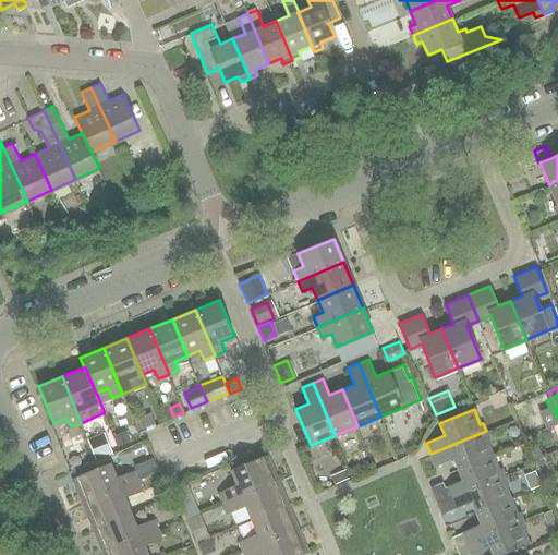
[(150,411),(133,418),(137,429),(155,422),(150,411)]
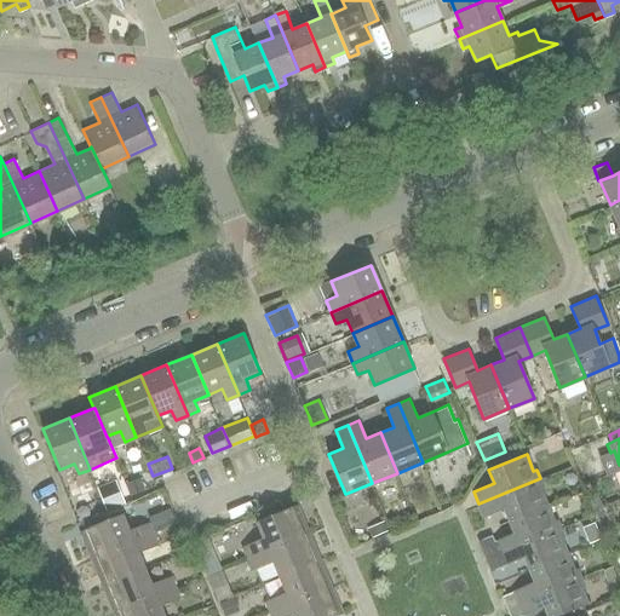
[(131,495),(144,489),(139,477),(126,483),(131,495)]
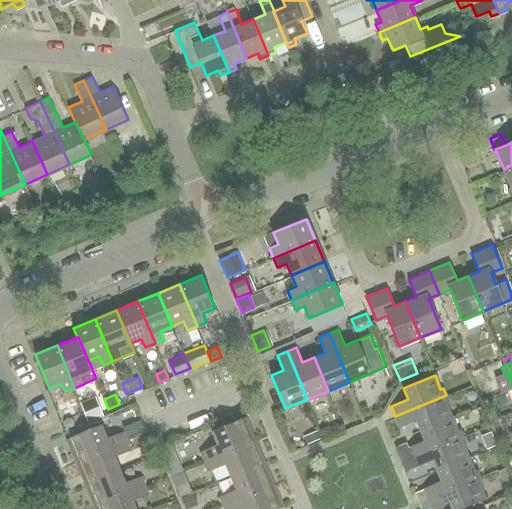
[(449,401),(446,395),(395,416),(399,425),(416,418),(420,429),(451,416),(446,402),(449,401)]
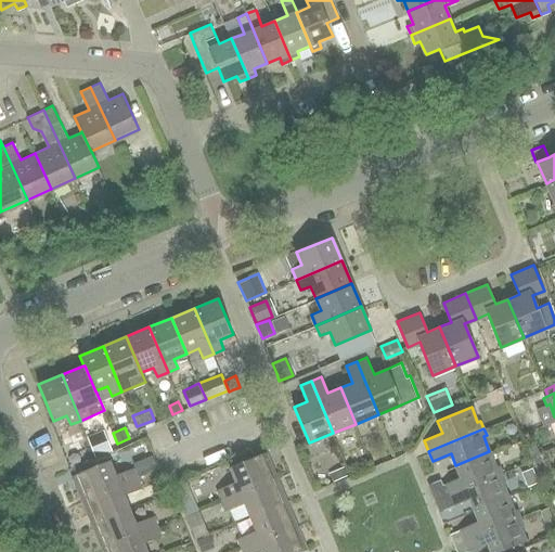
[(95,456),(112,449),(104,431),(88,437),(95,456)]
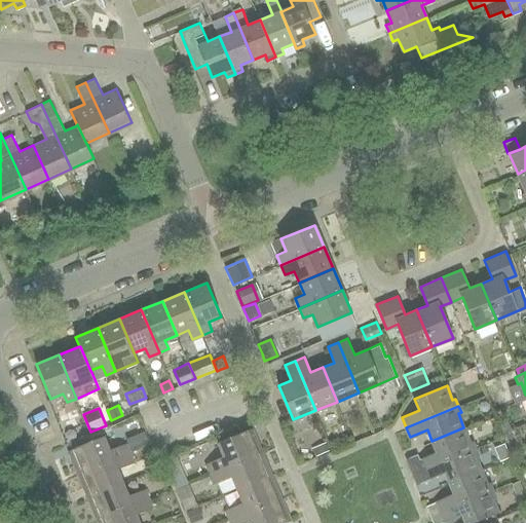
[(207,463),(211,473),(262,451),(252,427),(218,442),(223,456),(207,463)]
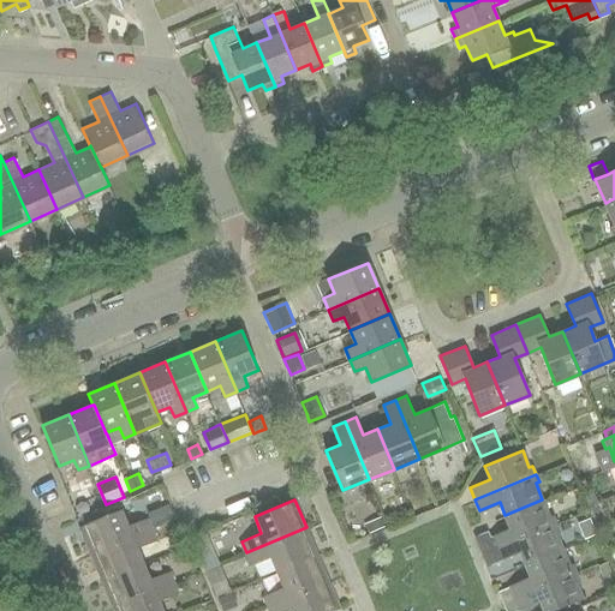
[(483,552),(556,522),(553,515),(549,516),(542,499),(505,515),(511,528),(490,537),(488,529),(476,535),(483,552)]
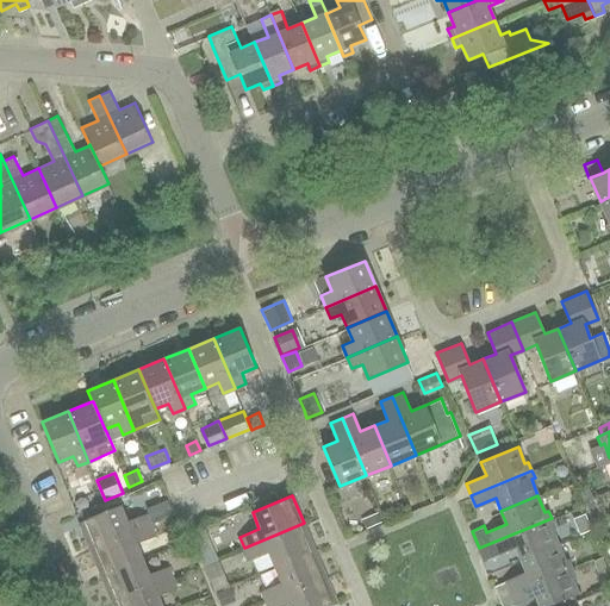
[(584,499),(586,504),(595,523),(603,519),(593,495),(584,499)]
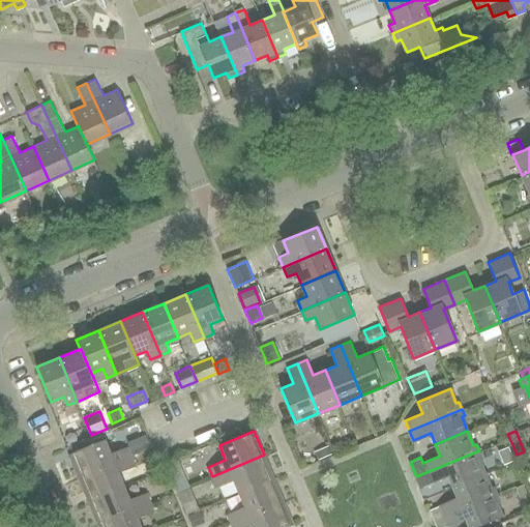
[(79,476),(130,456),(126,446),(110,452),(104,439),(69,454),(79,476)]
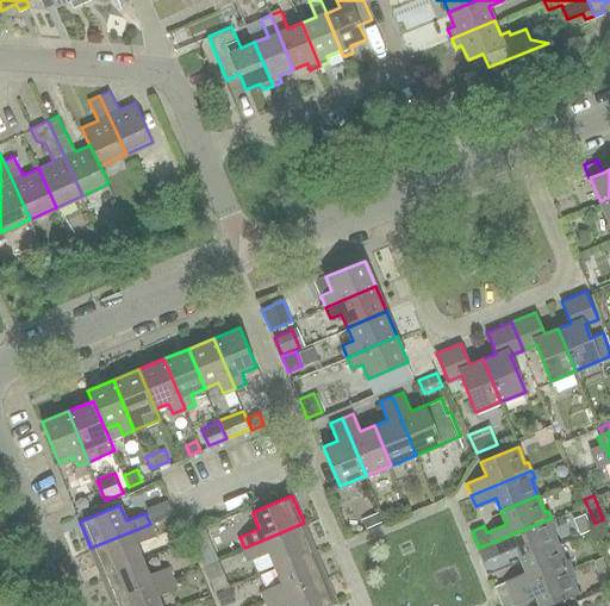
[(383,520),(379,512),(362,518),(366,528),(383,520)]
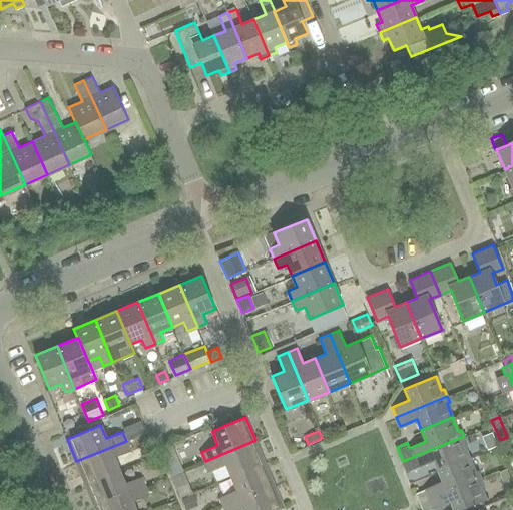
[(466,442),(464,436),(403,461),(407,471),(433,460),(438,471),(469,458),(463,444),(466,442)]
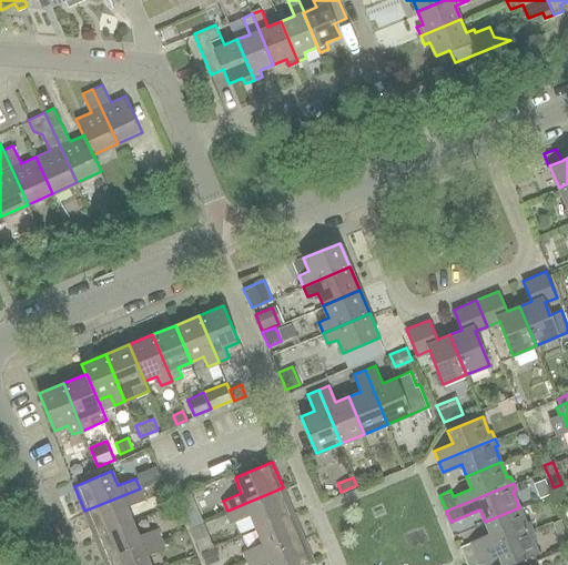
[(293,512),(283,487),(227,511),(231,521),(250,513),(255,527),(293,512)]
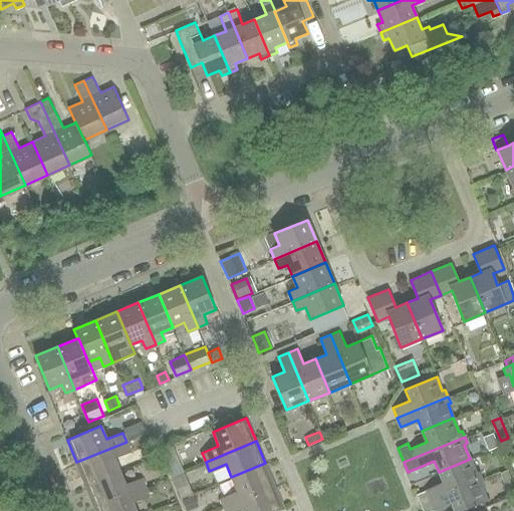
[(131,451),(126,442),(76,462),(85,485),(119,471),(113,458),(131,451)]
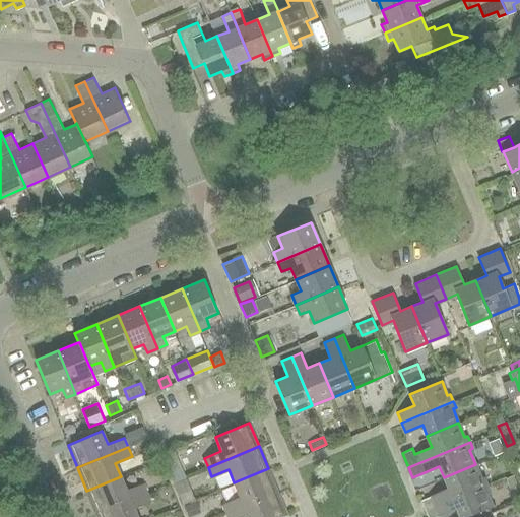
[(179,450),(164,456),(165,458),(170,470),(183,465),(184,464),(179,450)]
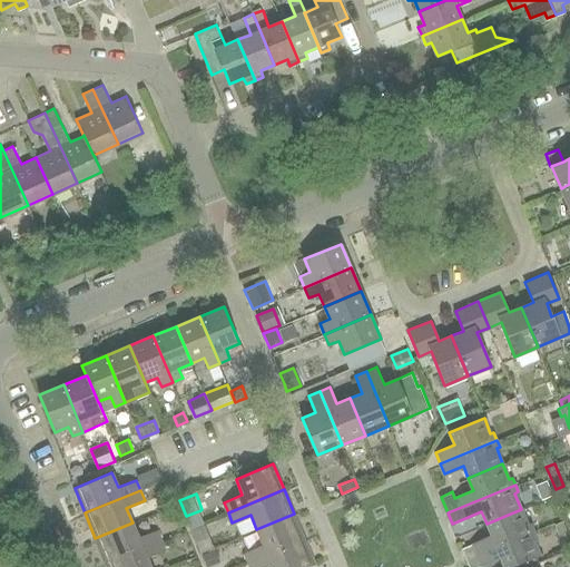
[(478,554),(533,530),(531,522),(528,524),(521,509),(487,524),(491,535),(473,543),(478,554)]
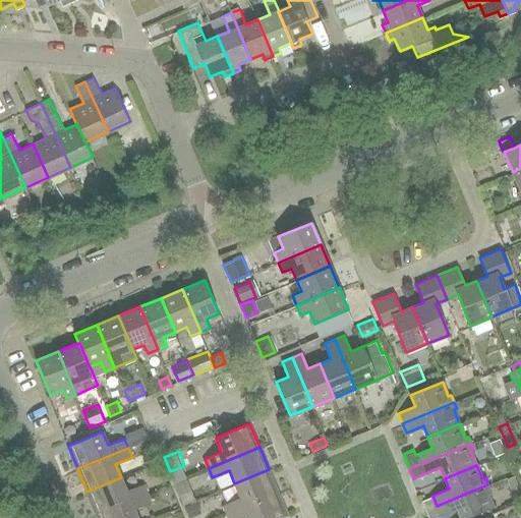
[(183,466),(170,471),(175,483),(186,478),(187,478),(183,466)]
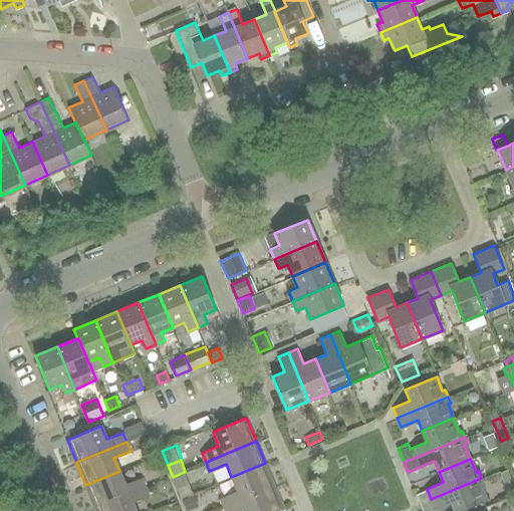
[(274,485),(265,463),(231,477),(237,490),(220,497),(224,506),(274,485)]
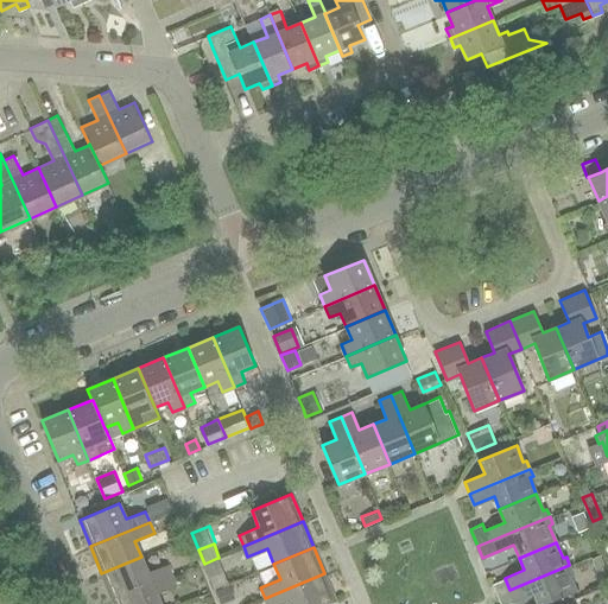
[(597,571),(607,567),(601,554),(593,558),(597,571)]
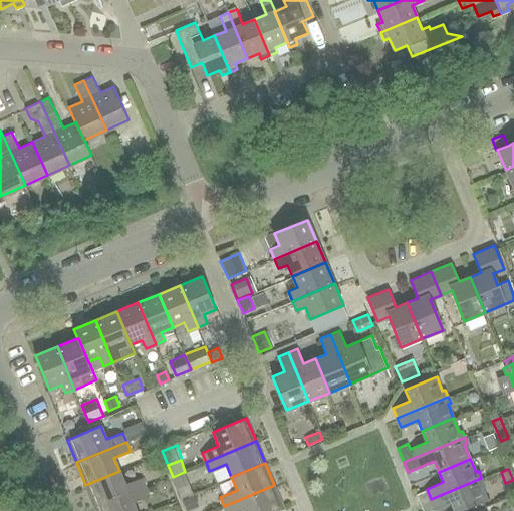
[(94,507),(146,486),(142,477),(124,484),(119,471),(85,485),(94,507)]
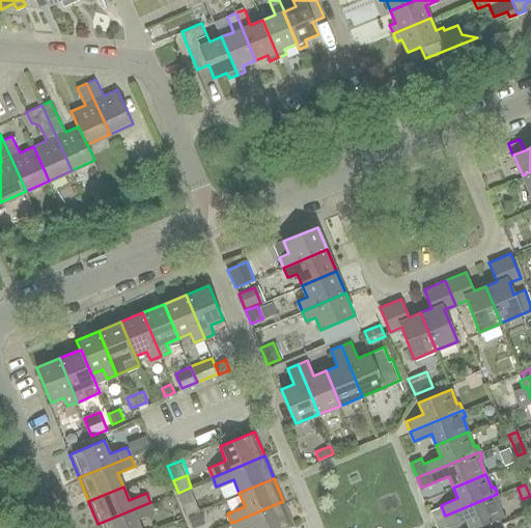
[(184,505),(195,500),(190,488),(178,493),(184,505)]
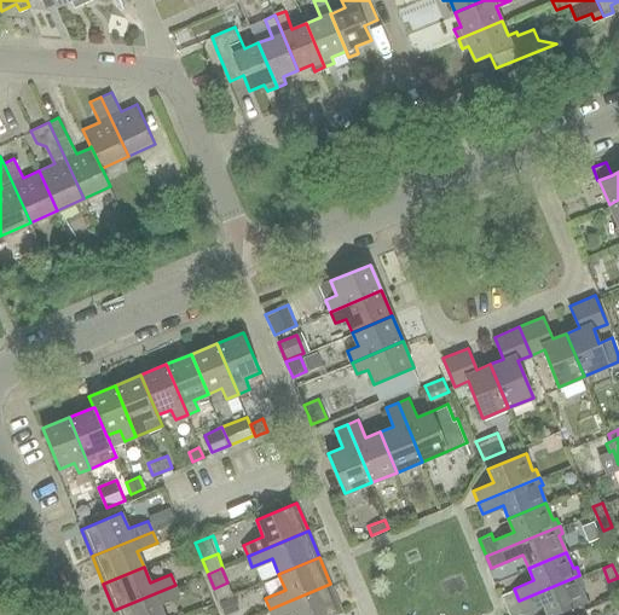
[(579,584),(583,582),(579,575),(519,601),(524,611),(543,603),(547,614),(551,614),(586,601),(579,584)]
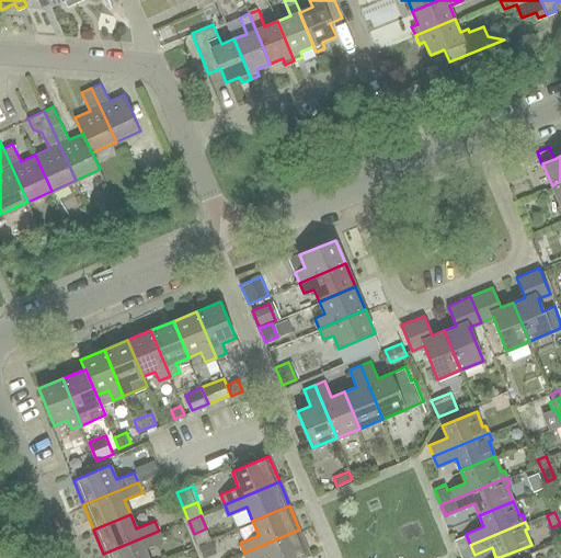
[(300,557),(310,555),(299,530),(244,553),(247,557),(259,557),(266,555),(267,557),(300,557)]
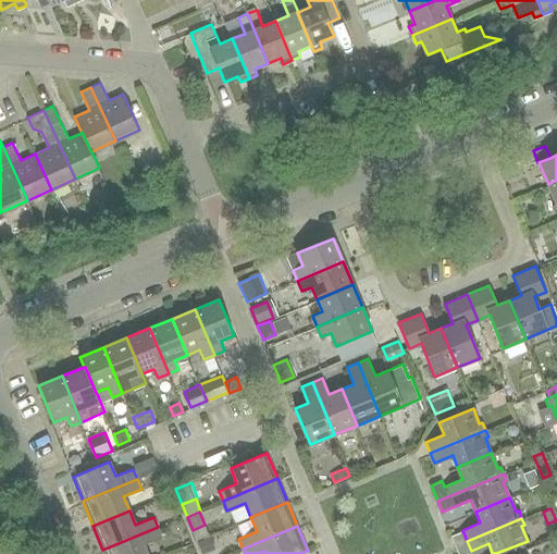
[(161,537),(158,527),(102,550),(104,553),(147,553),(144,544),(161,537)]
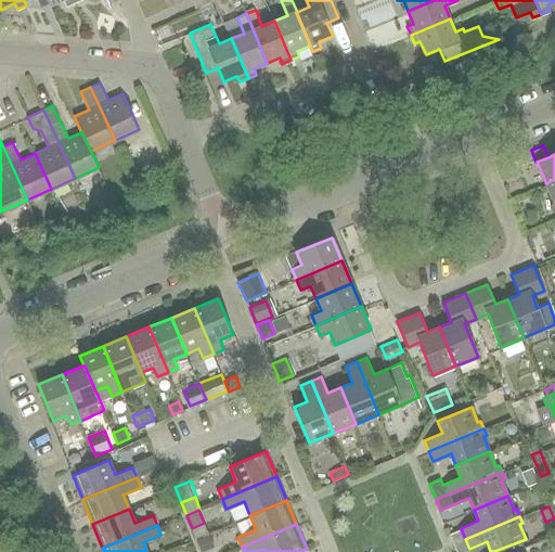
[(461,528),(449,534),(453,543),(465,539),(461,528)]
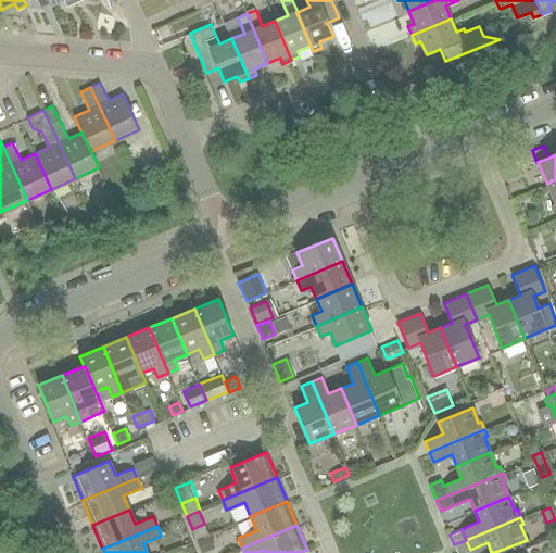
[(211,548),(206,536),(197,540),(201,552),(211,548)]
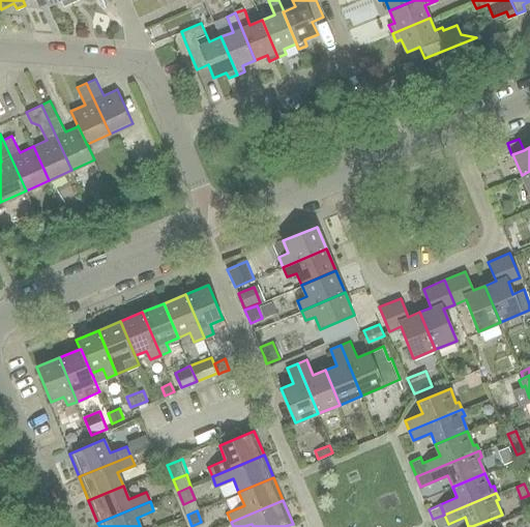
[(440,526),(448,524),(444,515),(433,519),(435,525),(435,526),(440,526)]
